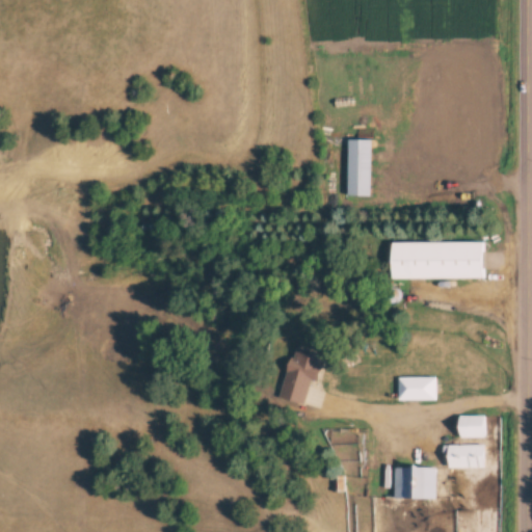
[(372,141),(370,192),(348,191),(350,140),(372,141)]
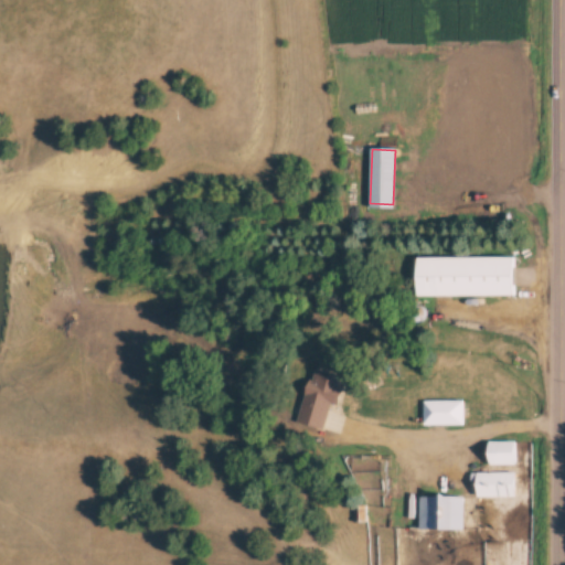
[(416,257),(509,256),(510,295),(416,296),(416,257)]
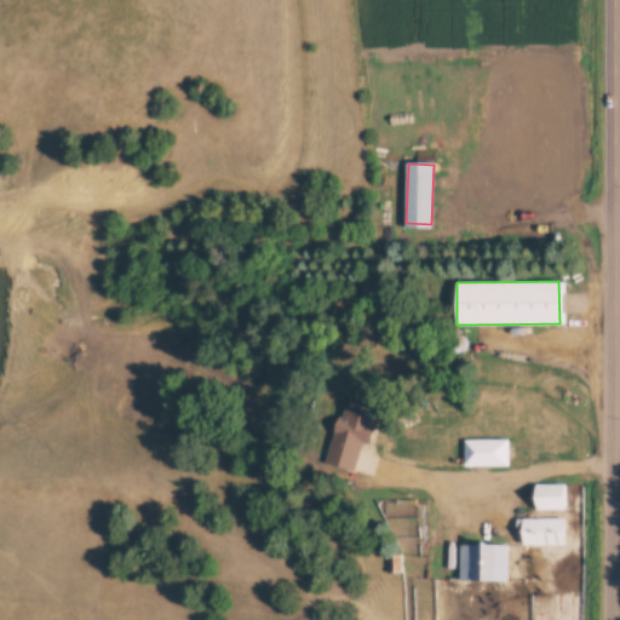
[(464,438),(509,440),(507,465),(464,465),(464,438)]
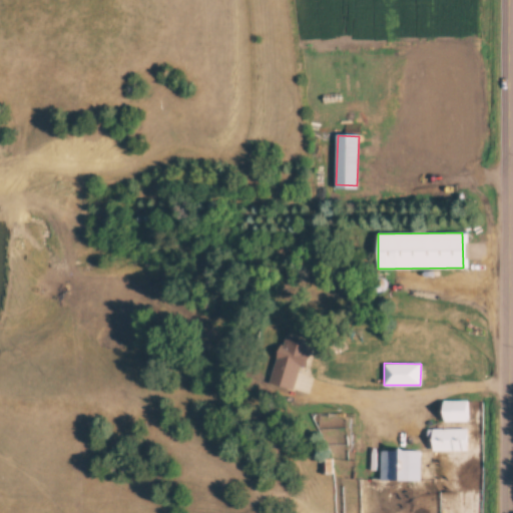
[(443,402),(467,401),(468,420),(444,422),(443,402)]
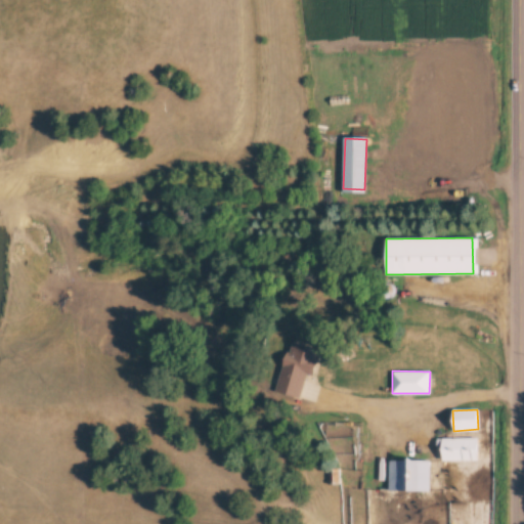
[(391,461),(431,461),(431,490),(391,490),(391,461)]
